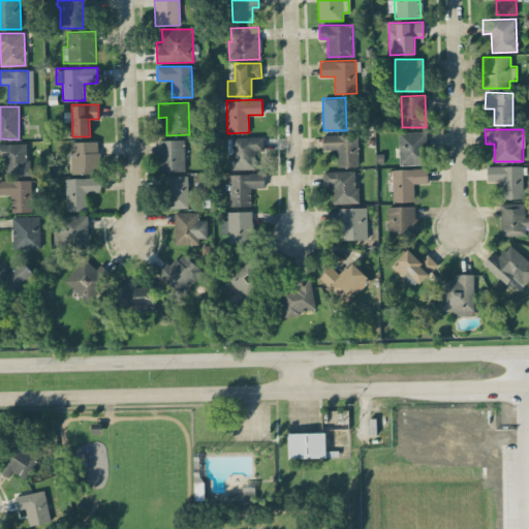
[(399,165),(426,164),(426,131),(398,132),(399,165)]
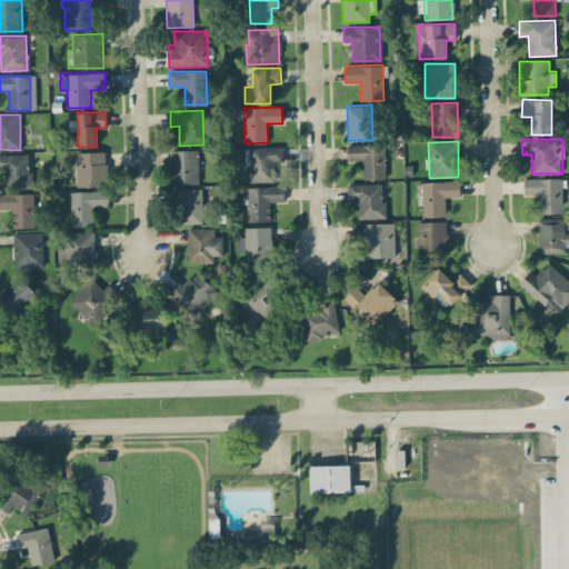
[(363,179),(386,179),(385,143),(347,145),(348,161),(362,160),(363,179)]
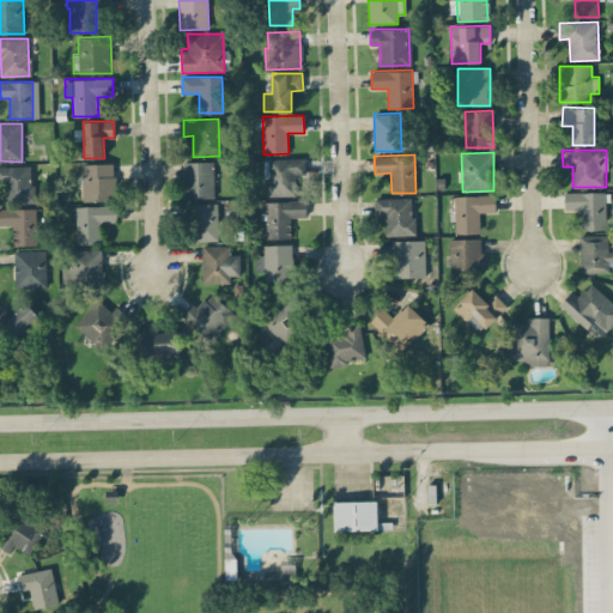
[(263,158),(265,196),(295,195),(295,175),(304,175),(304,158),(263,158)]
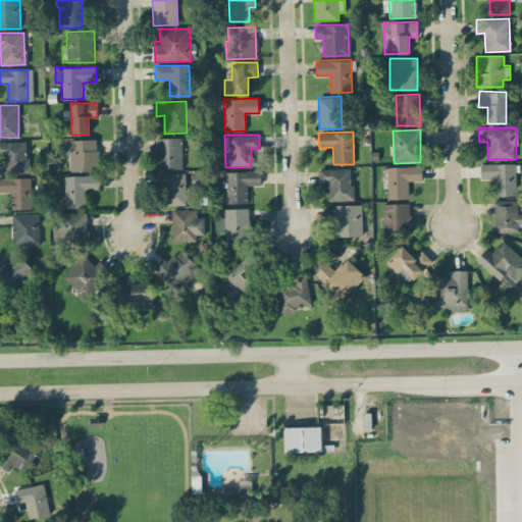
[(158,169),(181,168),(181,138),(157,138),(158,169)]
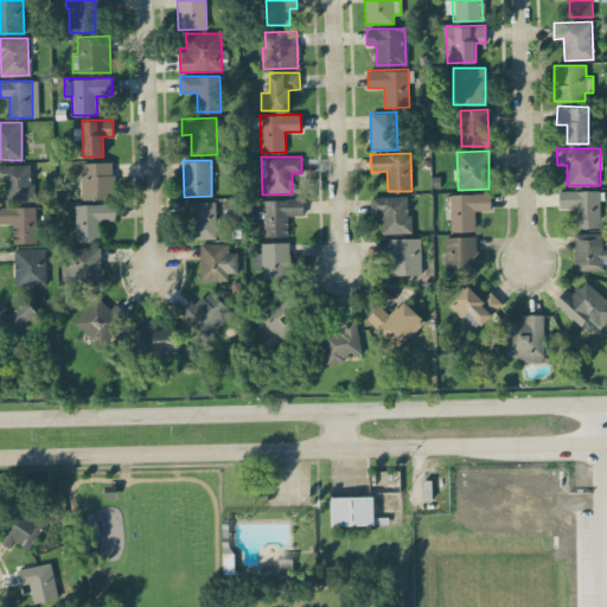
[(112,161),(81,163),(82,199),(113,198),(112,161)]
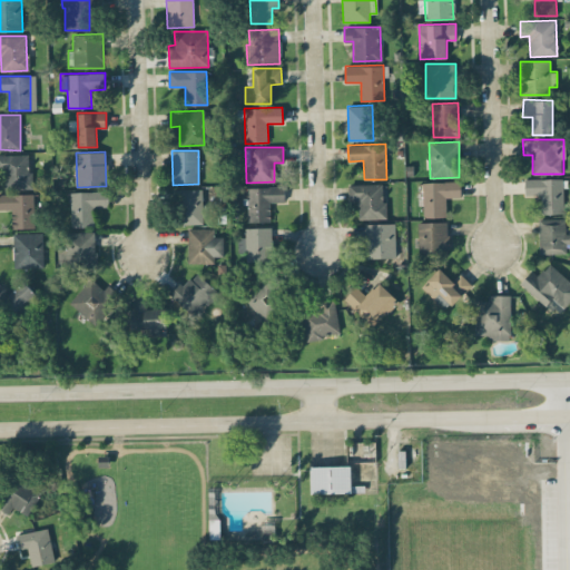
[(0,154),(0,169),(5,170),(5,188),(32,189),(32,170),(28,170),(28,155),(0,154)]
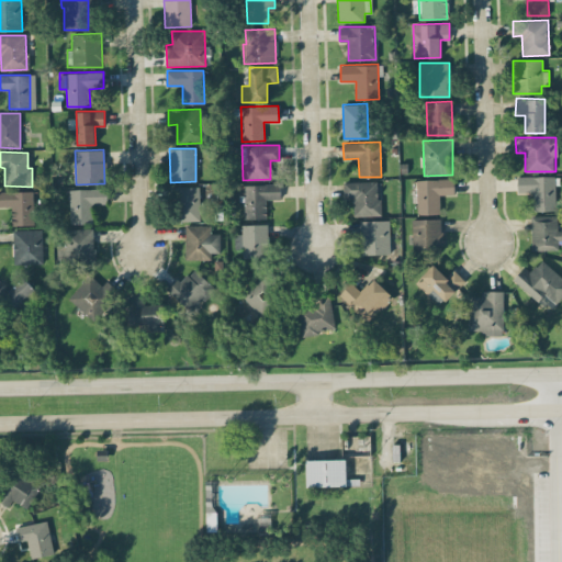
[(554,176),(517,177),(517,192),(532,192),(532,211),(555,210),(554,176)]
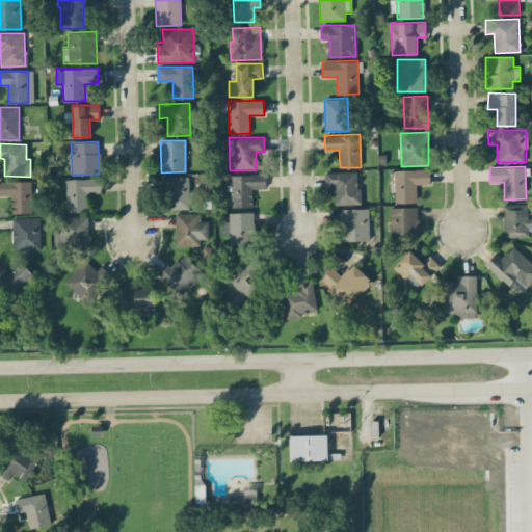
[(394,169),(395,203),(417,203),(416,184),(430,184),(430,168),(394,169)]
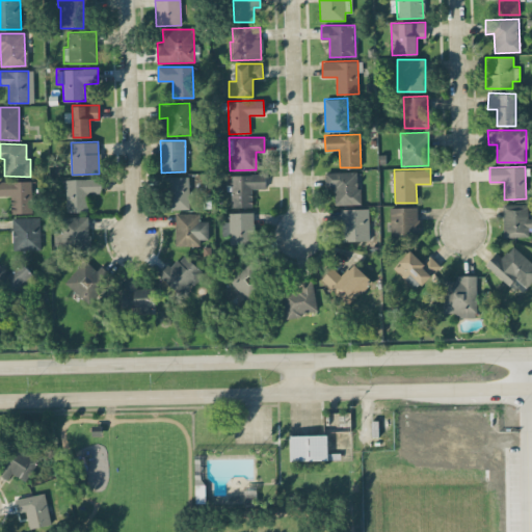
[(358,171),(325,173),(325,186),(334,186),(335,205),(360,204),(358,171)]
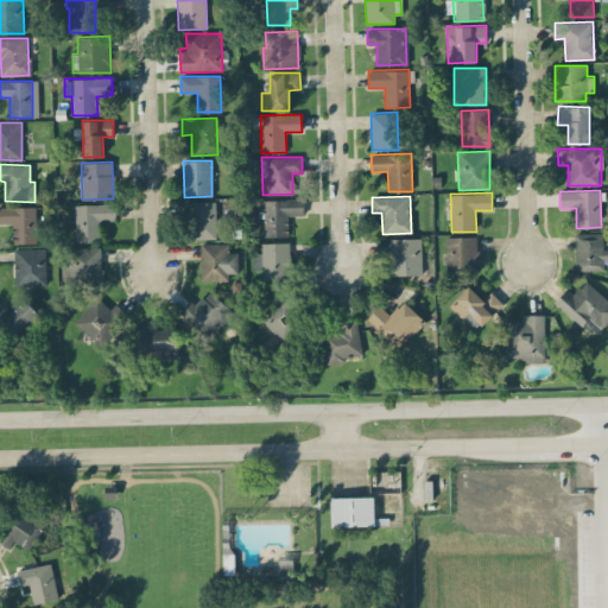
[(265,236),(289,236),(289,215),(304,215),(303,198),(258,200),(259,217),(264,217),(265,236)]
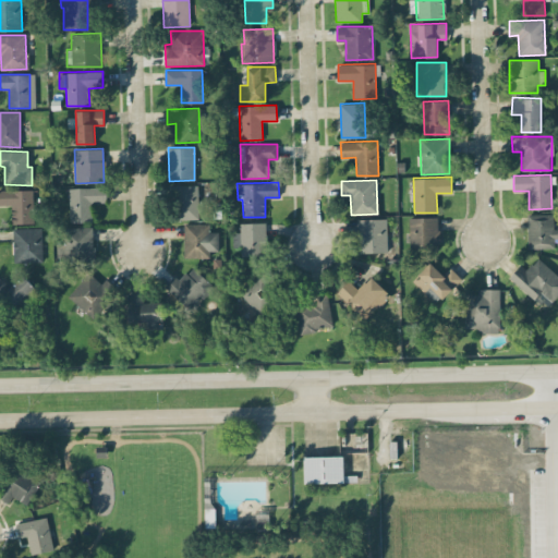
[(197,219),(197,184),(174,185),(174,219),(197,219)]
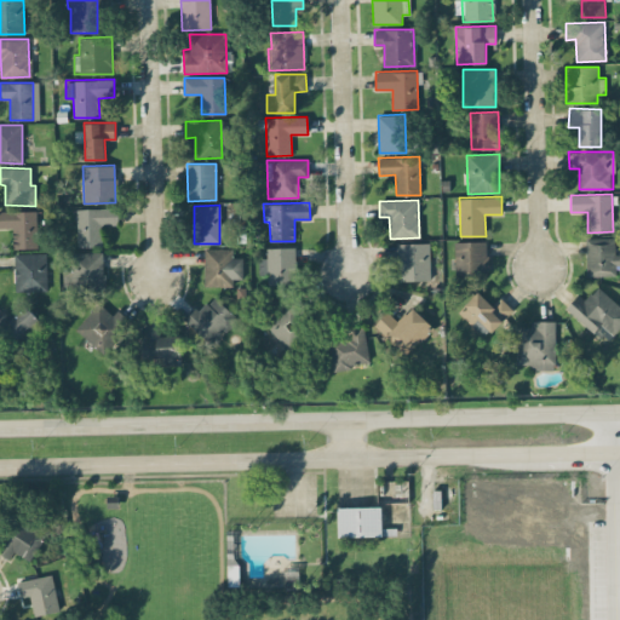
[(78,208),(78,247),(101,246),(101,225),(118,225),(118,207),(78,208)]
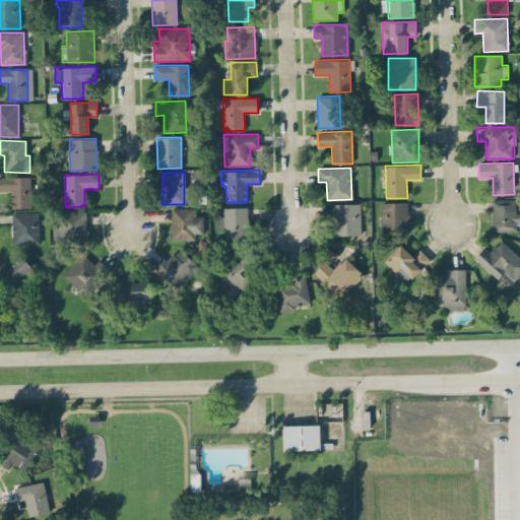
[(0,191),(10,191),(11,208),(33,207),(31,176),(0,177),(0,191)]
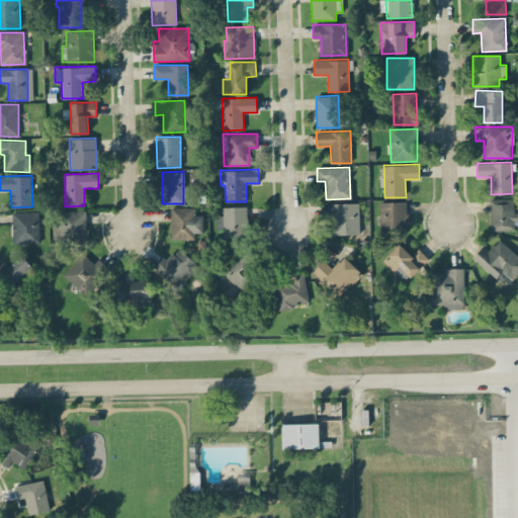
[(514,198),(490,198),(490,231),(515,230),(514,222),(517,222),(517,211),(514,212),(514,198)]
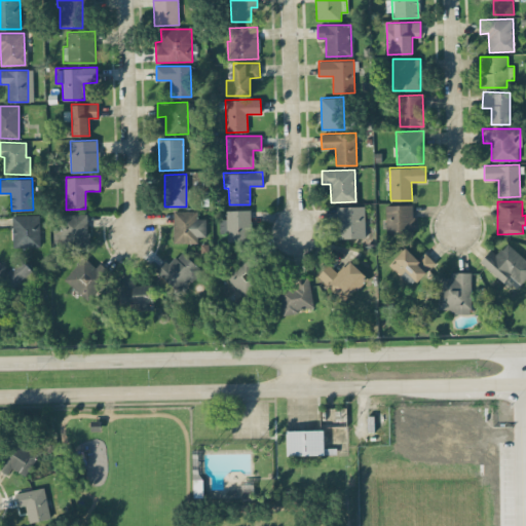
[(413,204),(385,204),(386,235),(414,235),(413,204)]
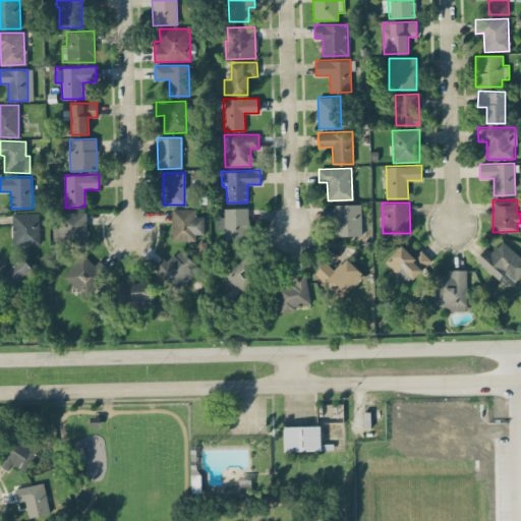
[(361,236),(362,205),(335,204),(335,235),(361,236)]
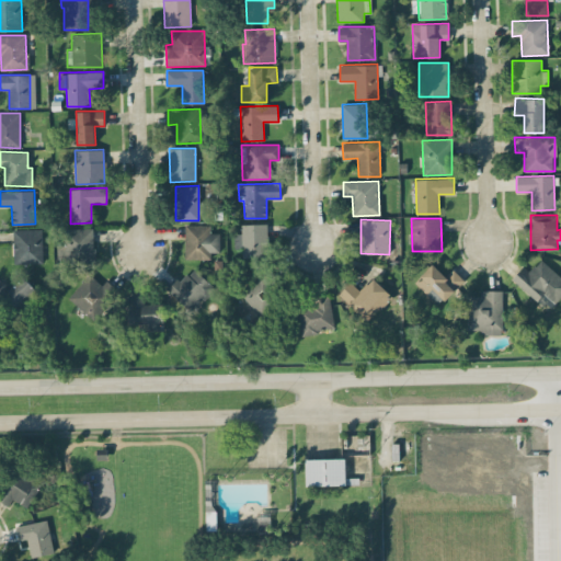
[(267,224),(241,224),(241,233),(233,233),(235,249),(242,249),(242,258),(267,256),(267,224)]
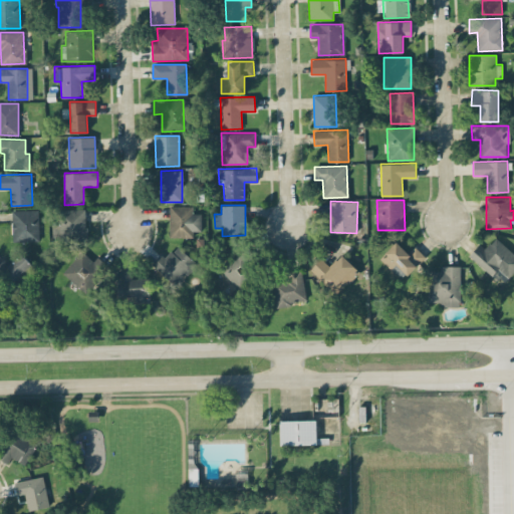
[(170,238),(194,237),(194,231),(201,231),(201,213),(193,213),(193,206),(169,206),(170,238)]
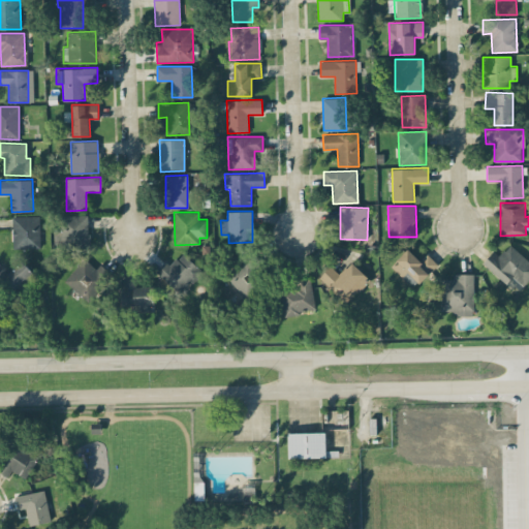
[(89,215),(61,215),(62,234),(56,234),(57,248),(89,247),(89,215)]
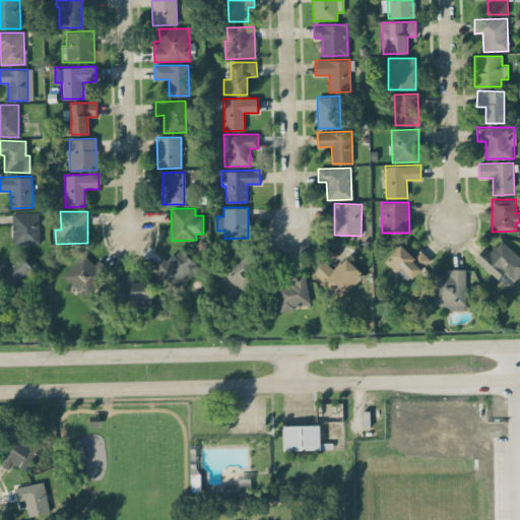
[(13,244),(40,244),(39,212),(12,212),(13,244)]
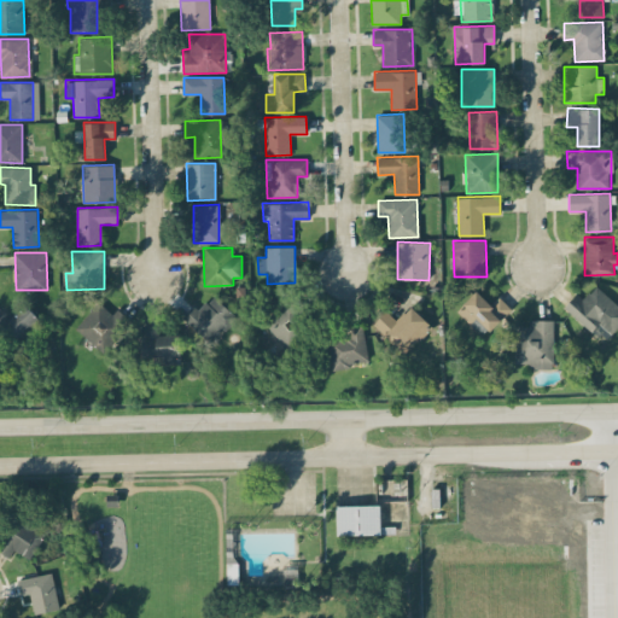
[(565,307),(604,343),(617,326),(617,304),(596,285),(583,298),(577,293),(565,307)]
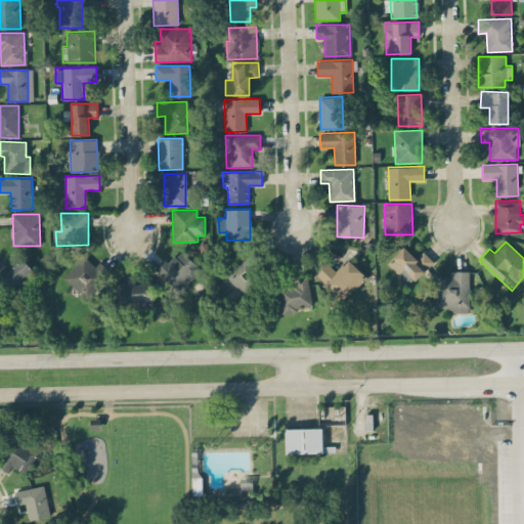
[(417,258),(405,246),(387,262),(408,286),(434,262),(424,252),(417,258)]
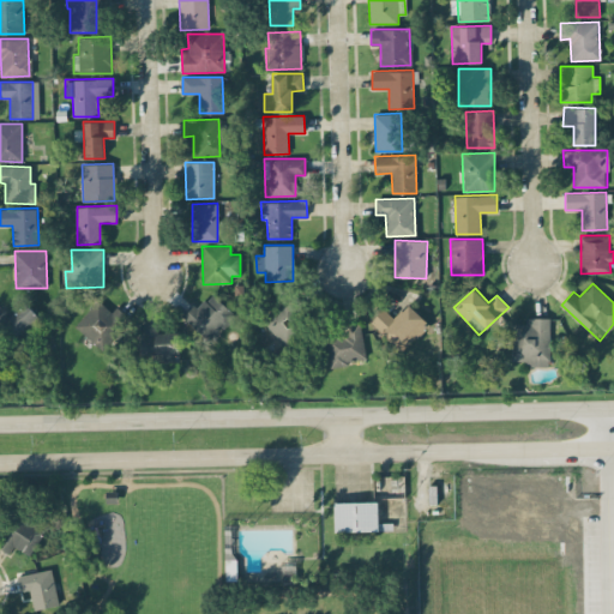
[(181,314),(209,341),(234,314),(212,293),(198,308),(192,304),(181,314)]
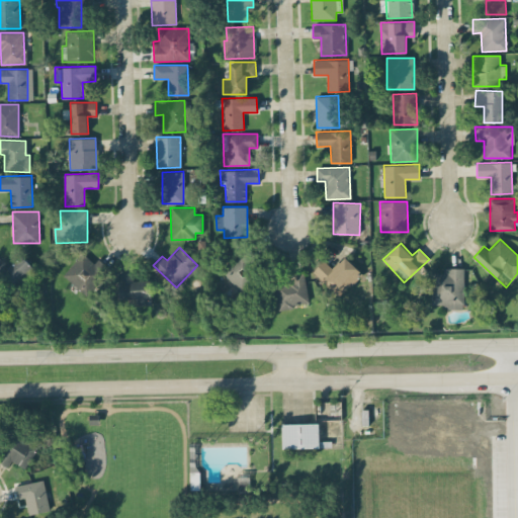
[(110,268),(99,258),(93,263),(84,253),(63,273),(83,294),(110,268)]
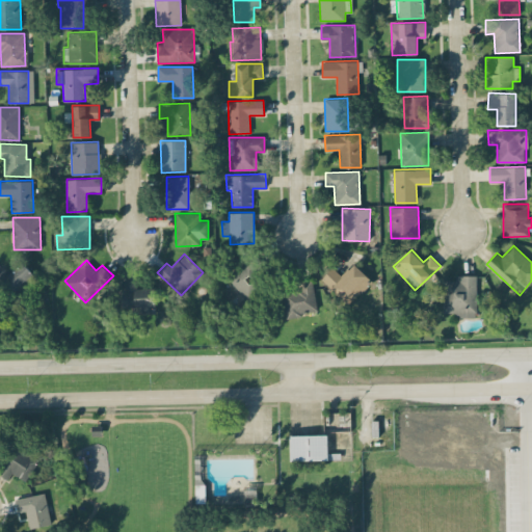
[(0,269),(0,285),(15,301),(38,280),(23,262),(9,273),(3,266),(0,269)]
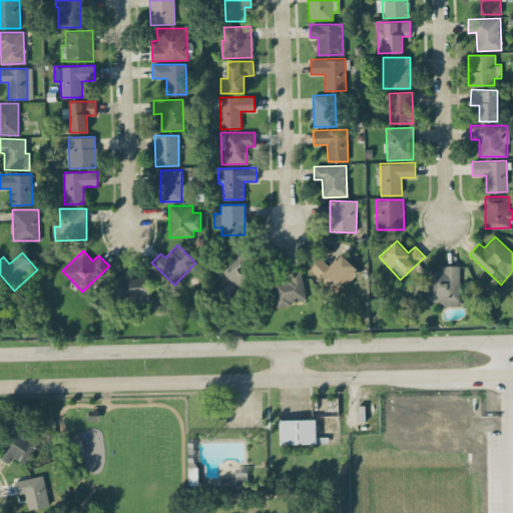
[(253,278),(236,253),(219,266),(236,290),(253,278)]
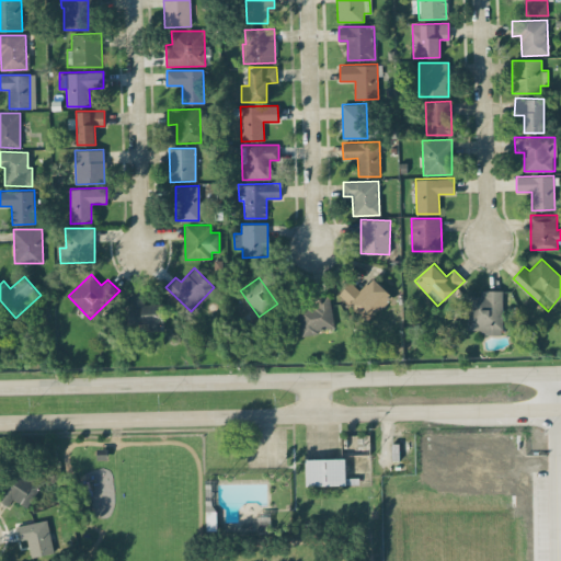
[(391,296),(374,278),(361,292),(351,282),(339,294),(367,321),(391,296)]
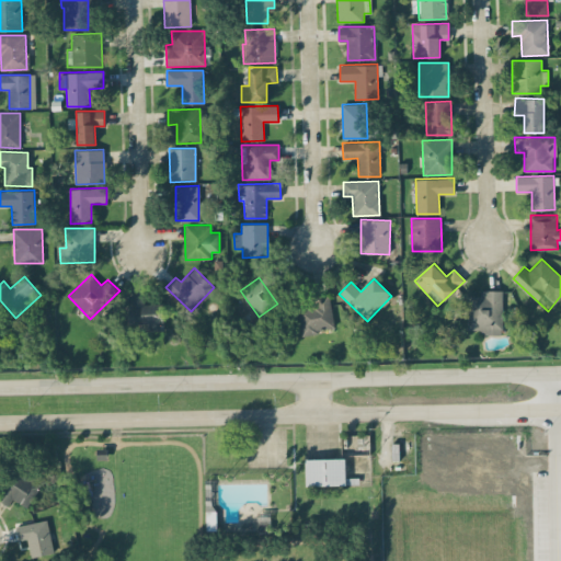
[(503,334),(503,290),(480,290),(480,296),(467,296),(467,330),(480,330),(480,334),(503,334)]
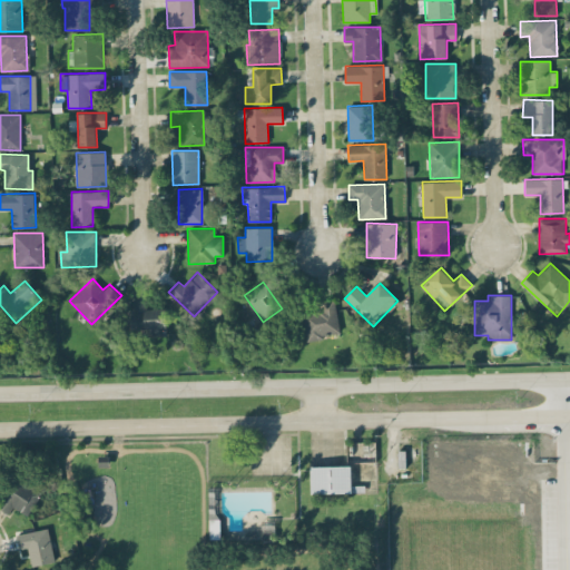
[(305,341),(323,340),(323,334),(338,332),(335,298),(318,301),(320,311),(302,313),(305,341)]
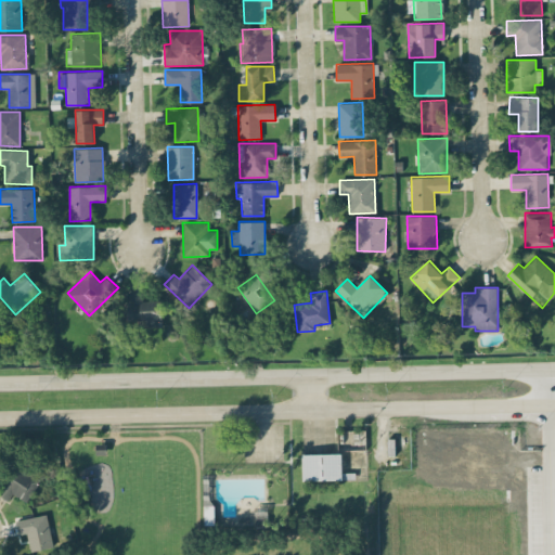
[(128,321),(146,320),(146,327),(162,326),(160,300),(143,300),(143,292),(126,293),(128,321)]
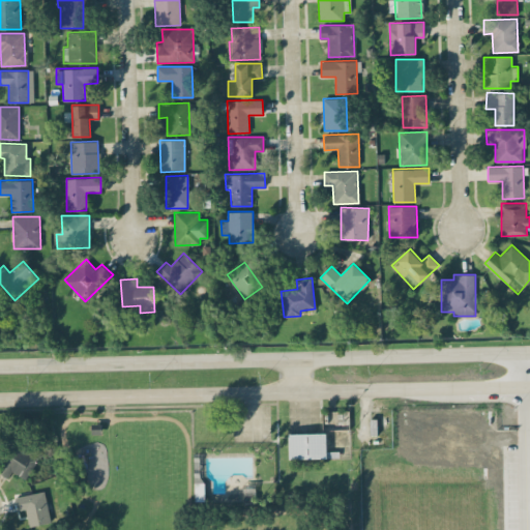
[(326,433),(289,434),(289,459),(326,458),(326,433)]
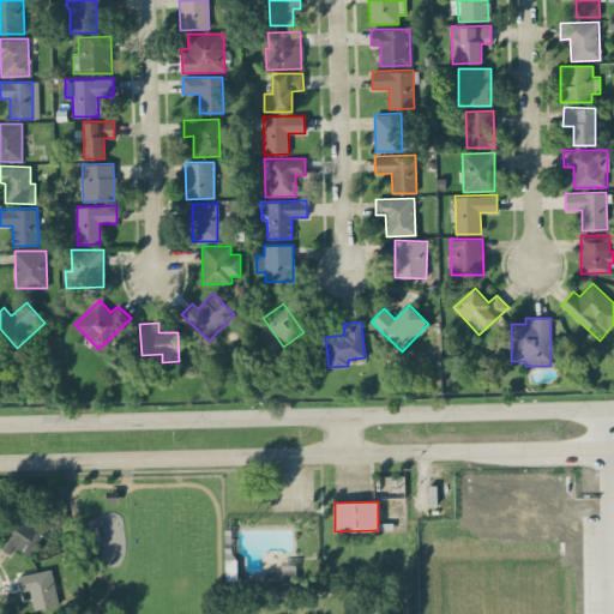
[(0,546),(0,548),(10,553),(13,546),(31,555),(44,528),(16,513),(0,546)]
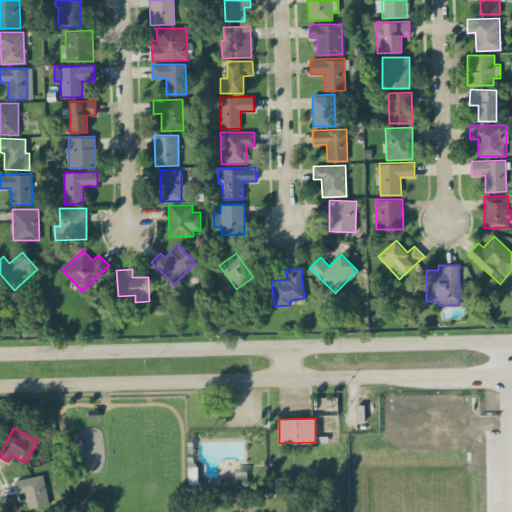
[(17,493),(25,492),(28,509),(49,504),(42,474),(14,480),(17,493)]
